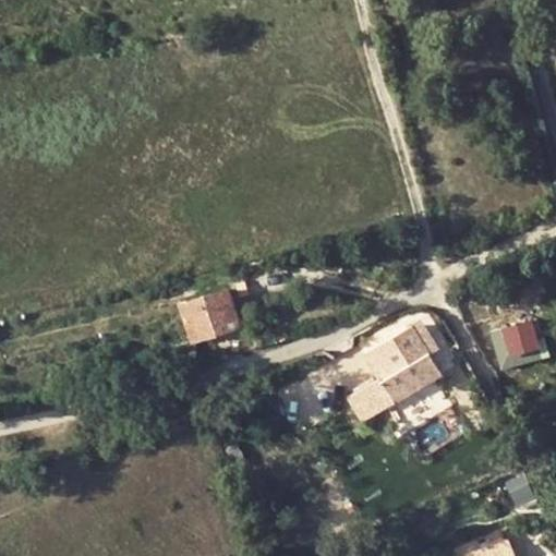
[(229,291),(181,305),(194,342),(240,326),(229,291)]
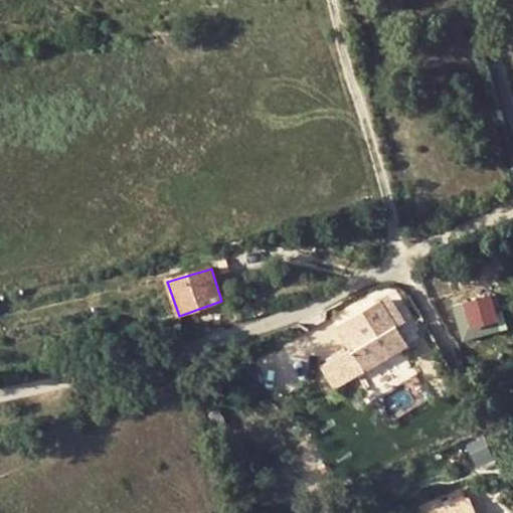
[(463,302),(474,340),(506,330),(495,292),(463,302)]
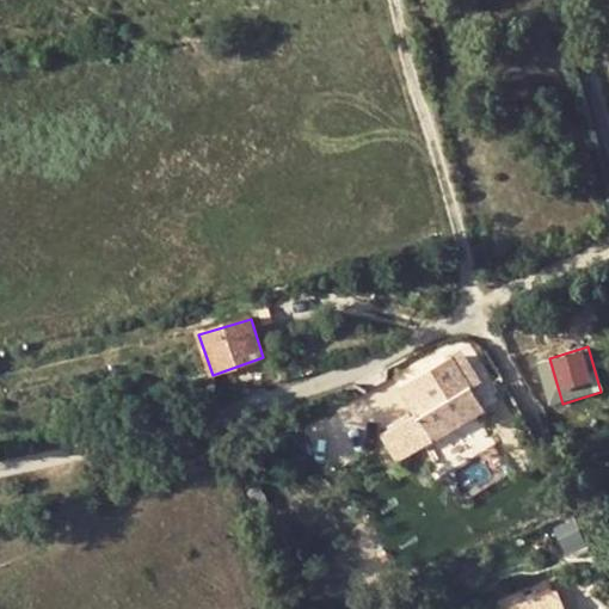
[(472,387),(471,388),(472,389),(483,385),(462,351),(454,356),(472,387)]
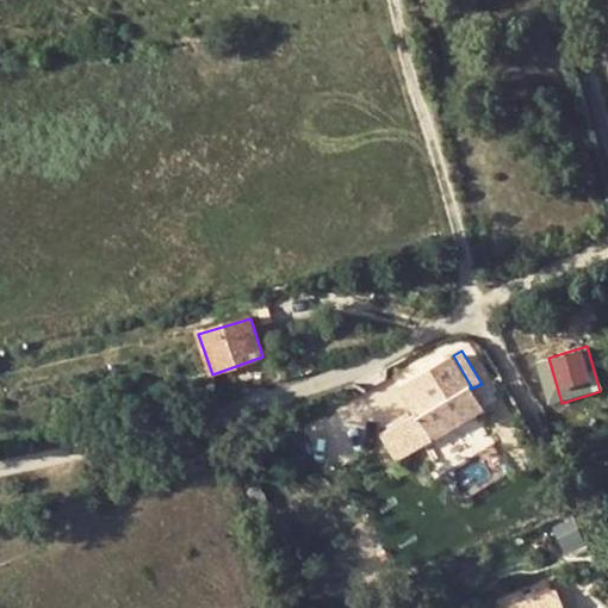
[(471,386),(453,355),(401,388),(416,415),(382,436),(397,463),(425,446),(432,459),(439,456),(430,441),(475,415),(460,392),(470,388),(471,386)]
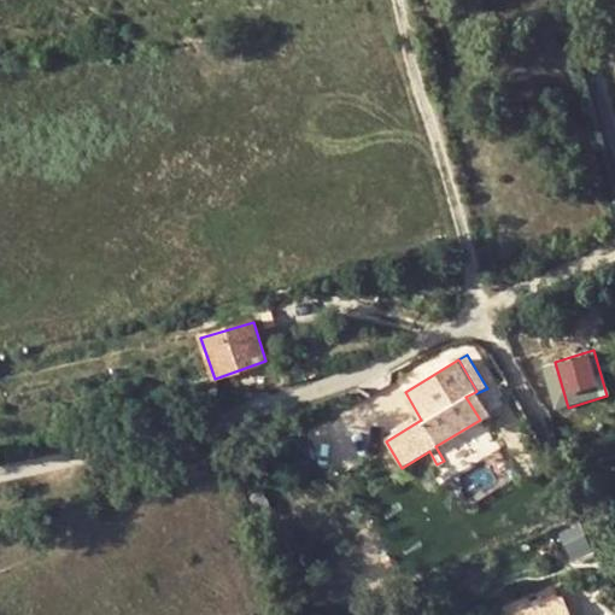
[(476,393),(475,392),(466,397),(480,420),(488,415),(476,393)]
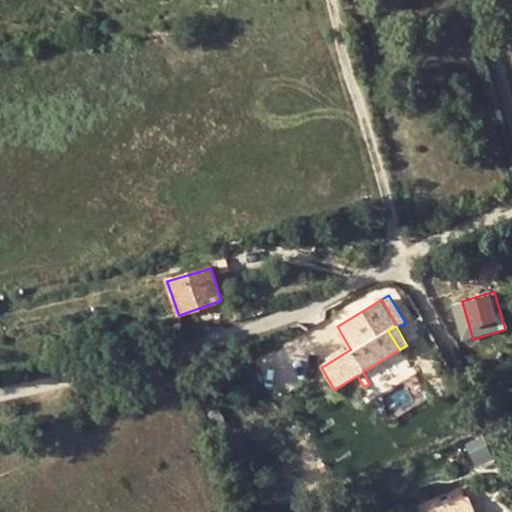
[(219,413),(209,416),(214,431),(224,428),(219,413)]
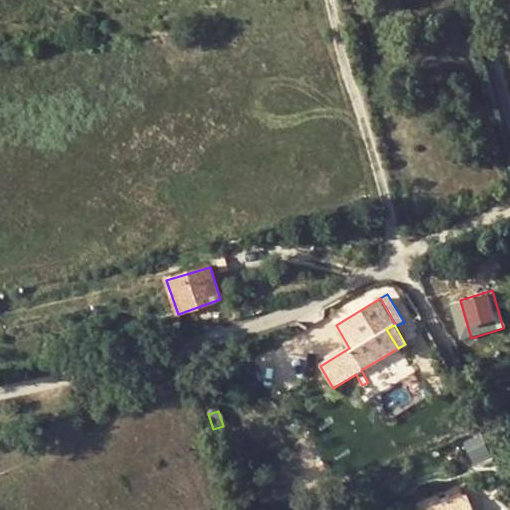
[(472,509),(467,497),(435,509),(472,509)]
